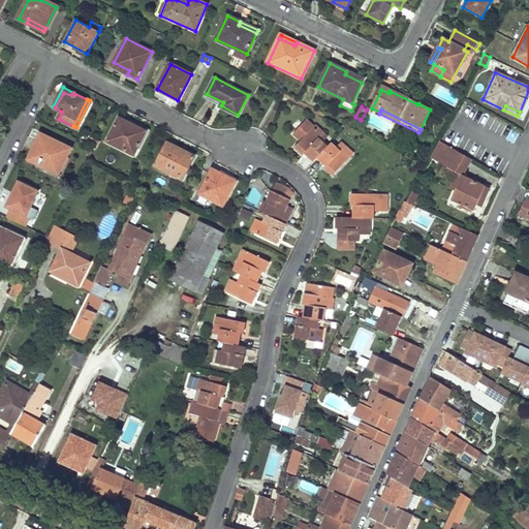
[(119,117),(106,142),(133,156),(146,130),(119,117)]
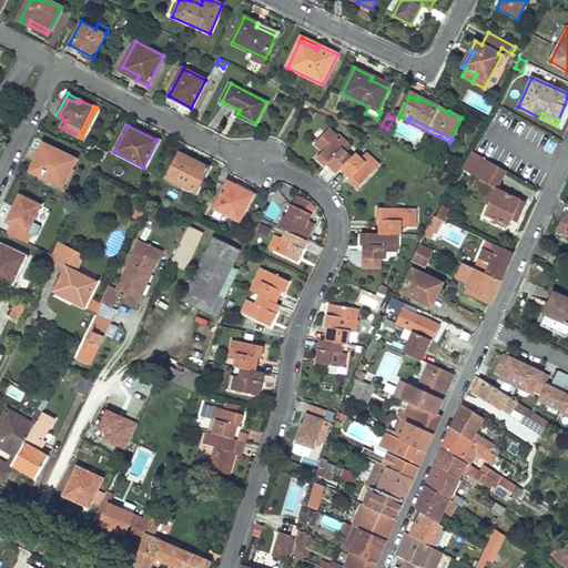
[(331,128),(315,144),(323,152),(317,159),(326,168),(328,165),(337,174),(342,170),(353,158),(347,152),(343,149),(346,145),(336,137),(338,134),(331,128)]
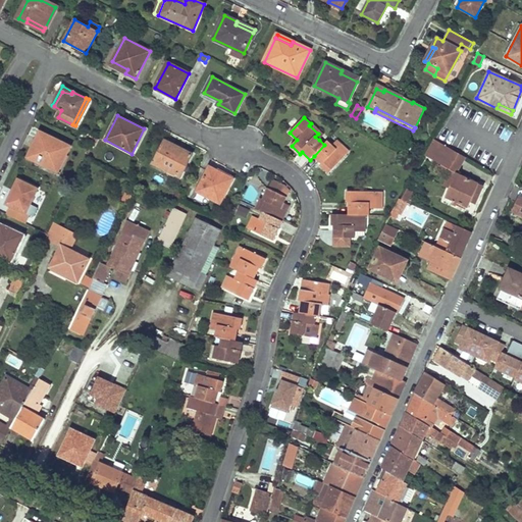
[(315,137),(319,140),(324,136),(311,123),(309,125),(318,134),(315,137)]
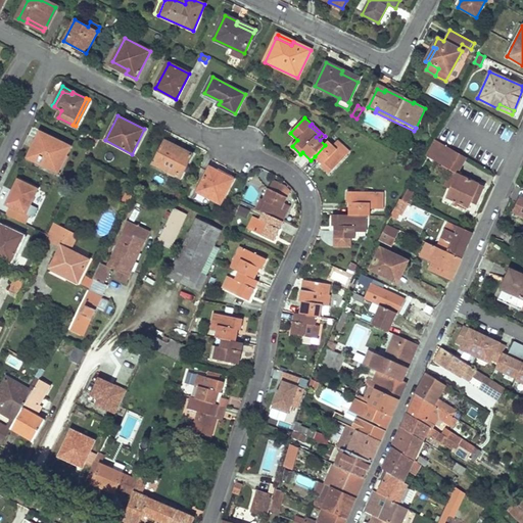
[(33,147),(30,154),(39,159),(37,161),(55,171),(63,153),(66,155),(70,146),(41,132),(36,140),(39,141),(35,147),(33,147)]
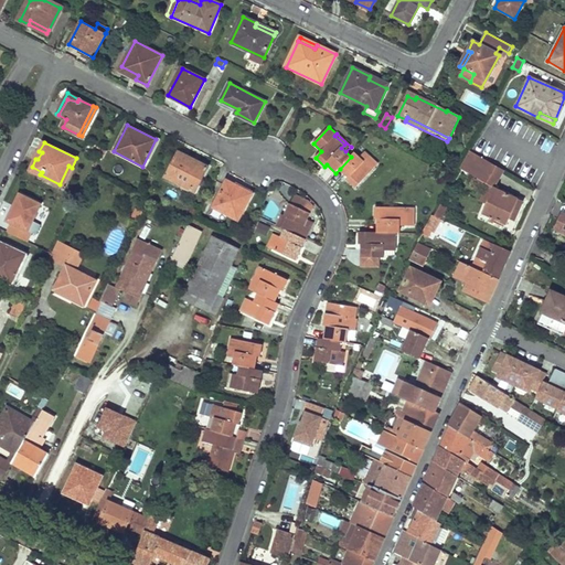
[(364,151),(359,157),(364,161),(366,158),(375,166),(377,163),(364,151)]
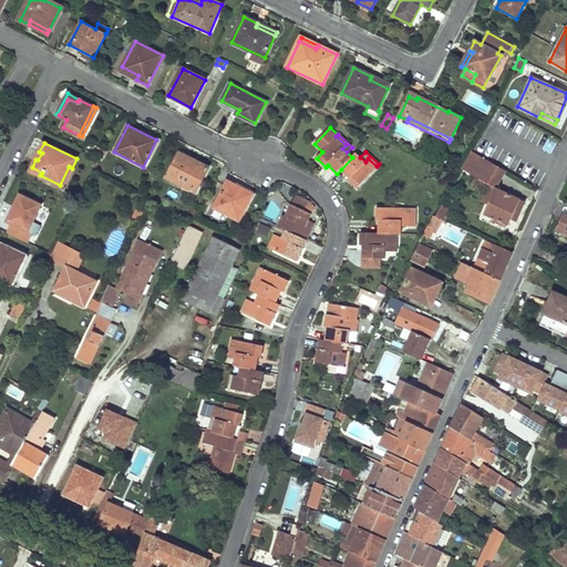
[(471,152),(466,160),(475,164),(480,157),(471,152)]
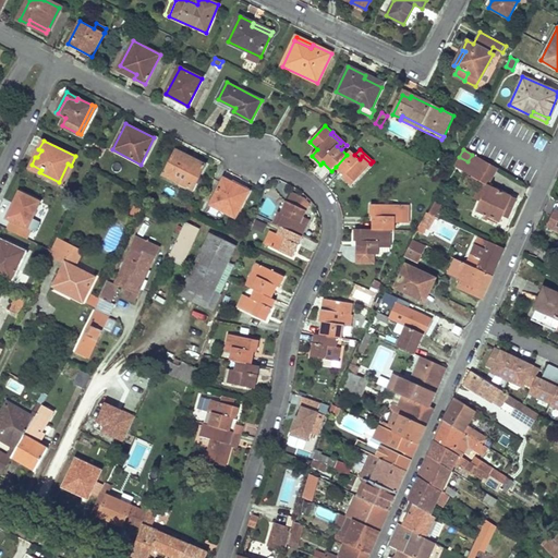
[(177,150),(164,174),(189,187),(195,176),(198,177),(205,165),(177,150)]
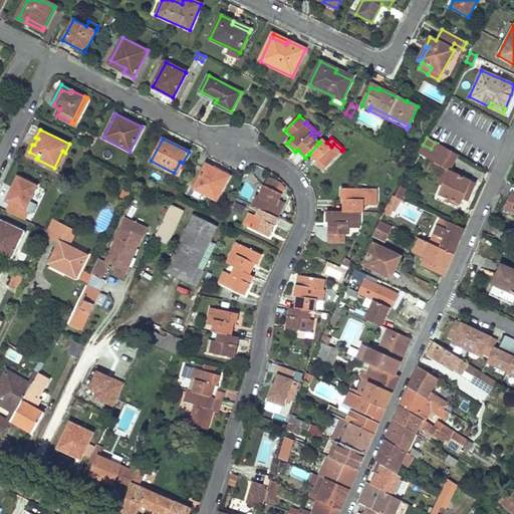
[(323,171),(341,151),(333,144),(331,147),(326,143),(322,139),(319,143),(309,154),(317,162),(316,164),(323,171)]
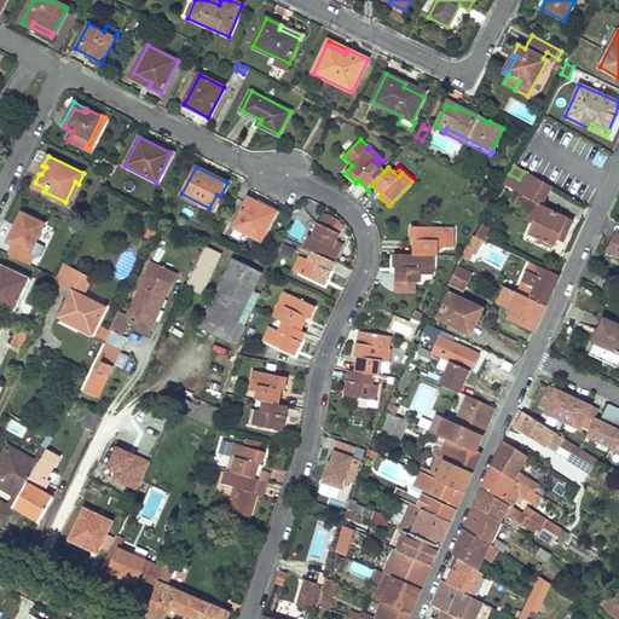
[(524,172),(519,179),(548,196),(553,187),(524,172)]
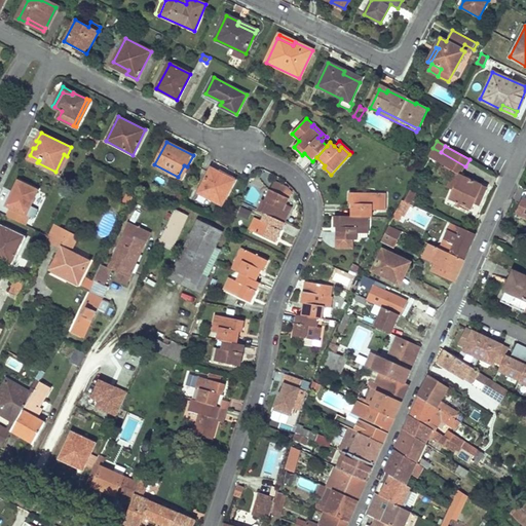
[(433,148),(428,156),(436,160),(441,152),(433,148)]
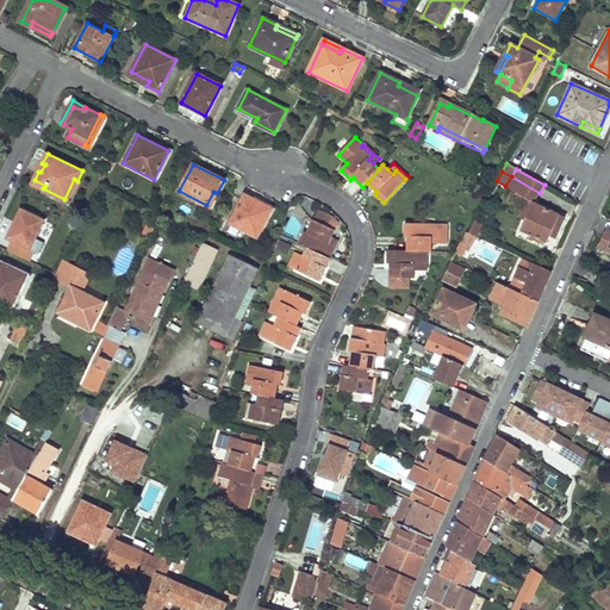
[(511,176),(505,186),(516,192),(534,203),(526,221),(521,230),(547,242),(548,236),(556,240),(566,218),(535,203),(540,193),(511,176)]
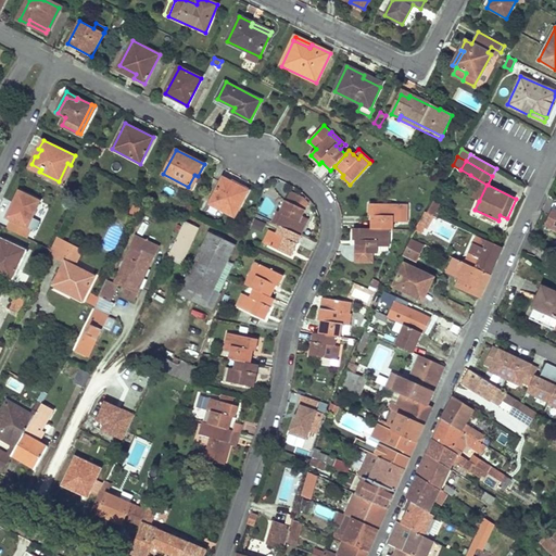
[(67,163),(59,181),(62,182),(71,165),(67,163)]
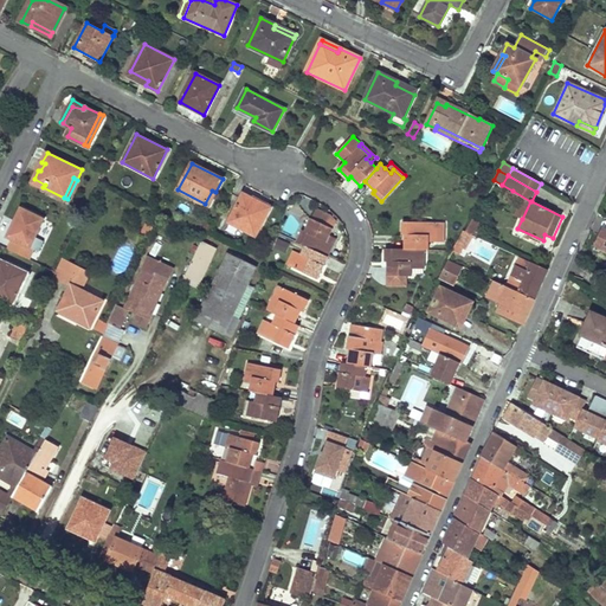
[(212,191),(205,204),(208,206),(216,192),(212,191)]
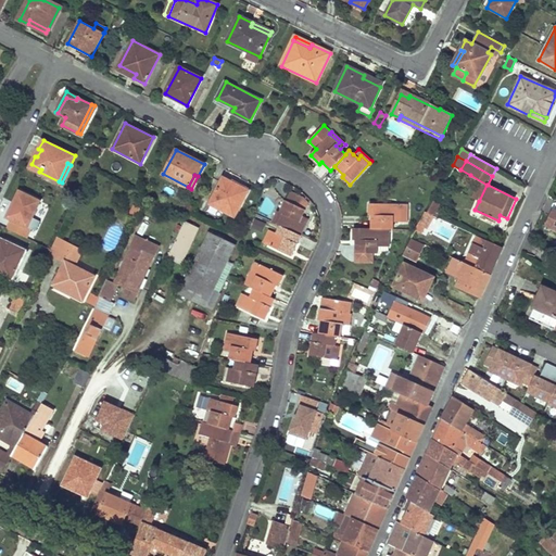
[(472,198),(479,201),(487,185),(470,175),(468,179),(478,185),(472,198)]
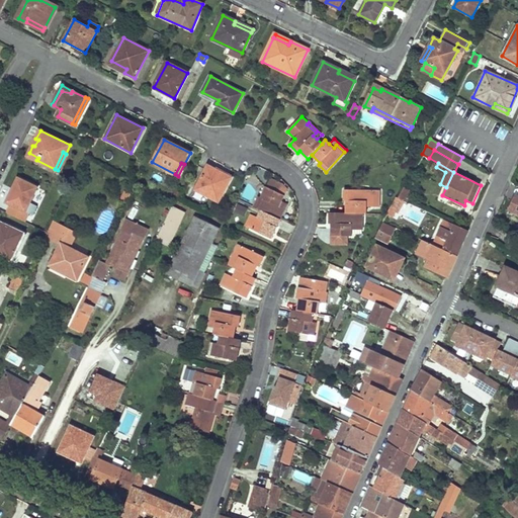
[(205,168),(195,188),(218,200),(231,177),(218,170),(216,173),(205,168)]
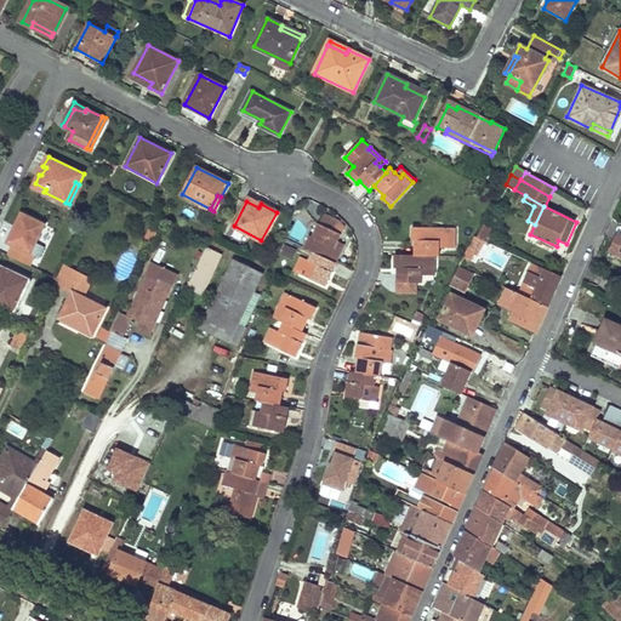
[(13,231),(9,241),(13,244),(9,255),(29,266),(35,255),(30,252),(36,243),(45,224),(26,215),(16,232),(13,231)]
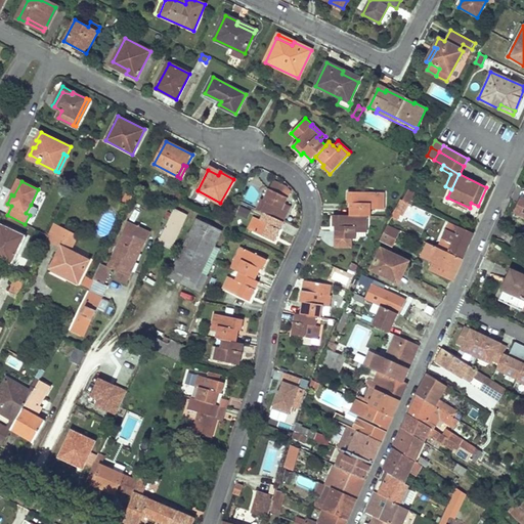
[(262,199),(257,209),(263,212),(280,219),(286,210),(281,208),(284,203),(287,197),(270,188),(264,200),(262,199)]
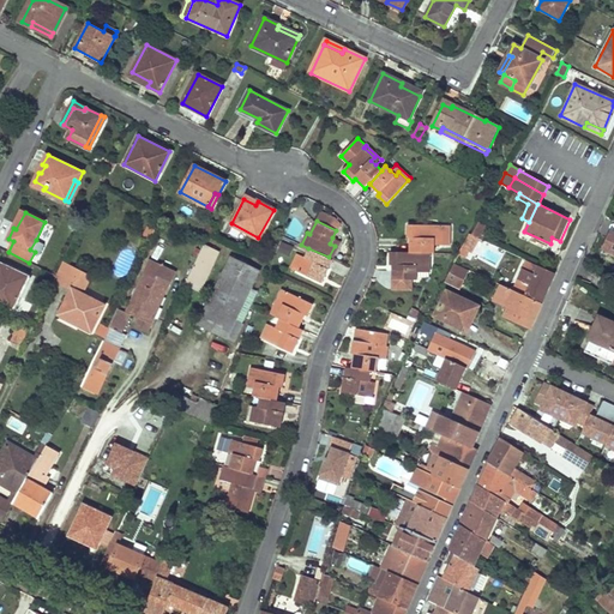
[(480,222),(473,235),(480,238),(481,239),(488,227),(480,222)]
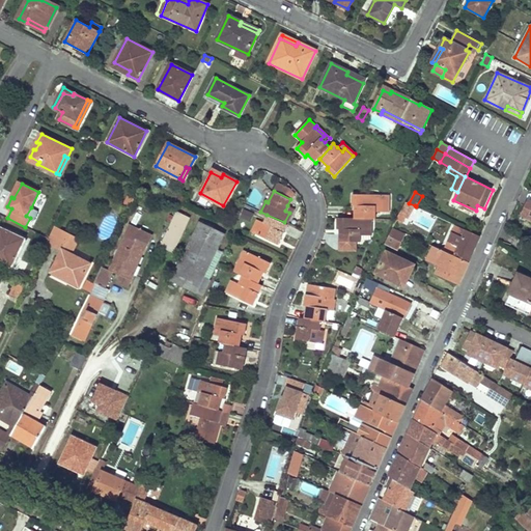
[(355,206),(355,218),(371,219),(375,219),(375,212),(383,212),(384,195),(352,195),(352,206),(355,206)]
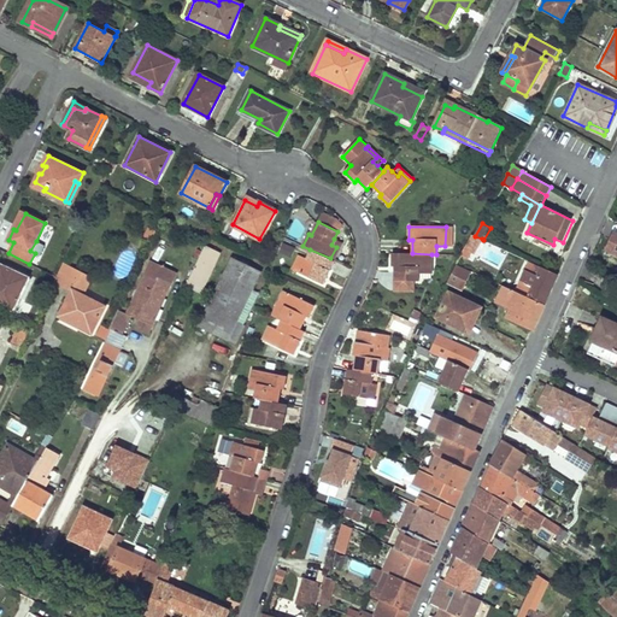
[(147,228),(142,239),(151,242),(156,231),(147,228)]
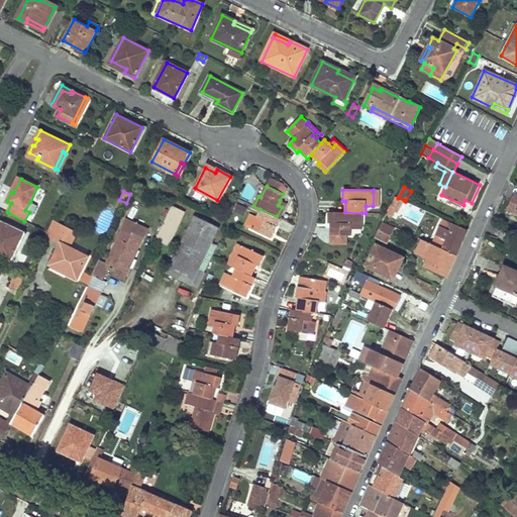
[(516,192),(513,191),(506,210),(516,214),(516,192)]
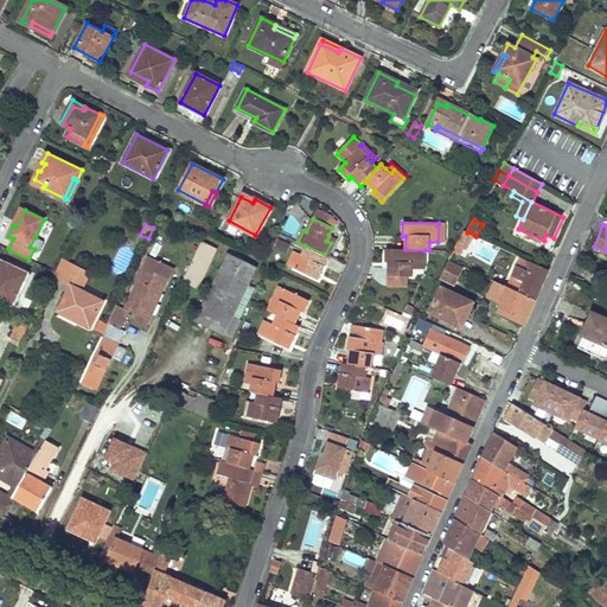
[(465,231),(453,251),(459,254),(462,248),(466,249),(474,235),(467,232),(465,231)]
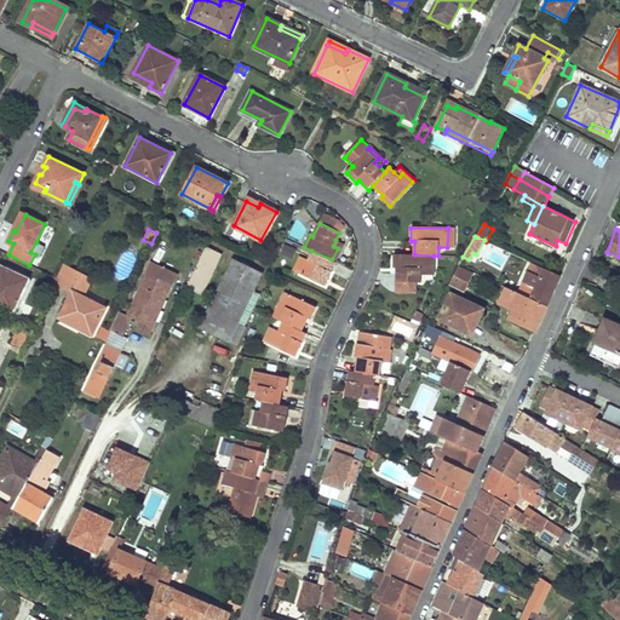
[(332,259),(334,262),(344,244),(336,240),(333,246),(338,248),(332,259)]
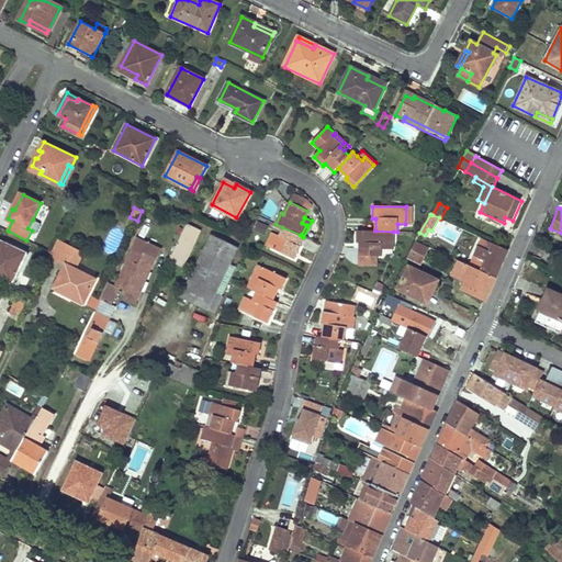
[(27,228),(32,231),(35,233),(40,223),(33,220),(27,228)]
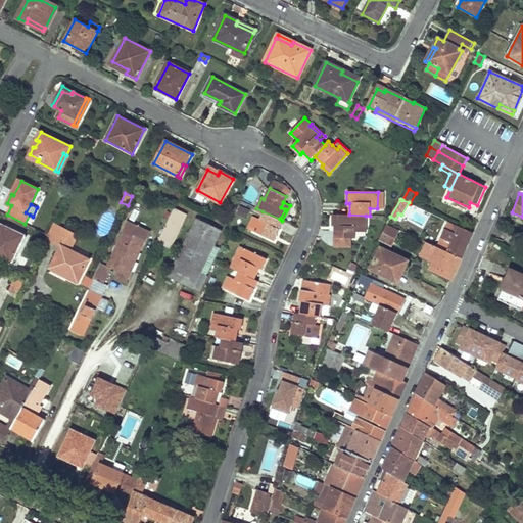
[(161,233),(157,242),(169,248),(186,214),(174,207),(161,233)]
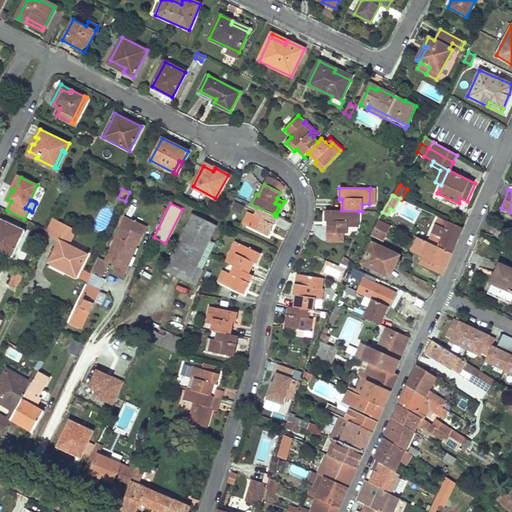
[(254,214),(248,225),(267,235),(276,216),(274,214),(257,207),(254,214)]
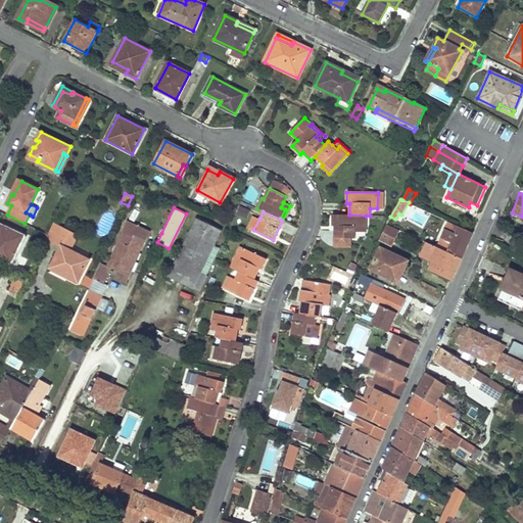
[(335,226),(334,238),(354,238),(354,231),(354,227),(366,227),(366,216),(349,215),(332,215),(332,226),(335,226)]
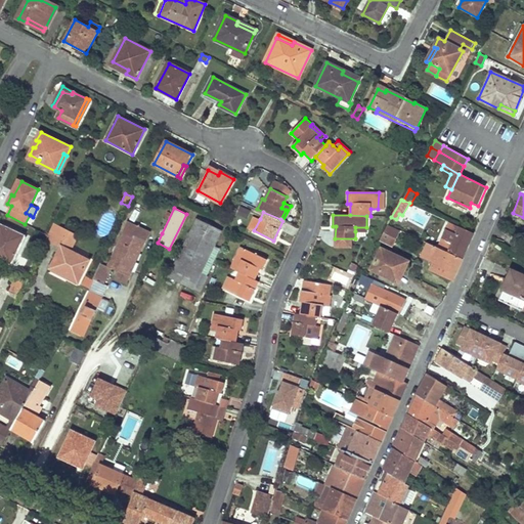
[(254,230),(260,219),(256,218),(251,229),(254,230)]
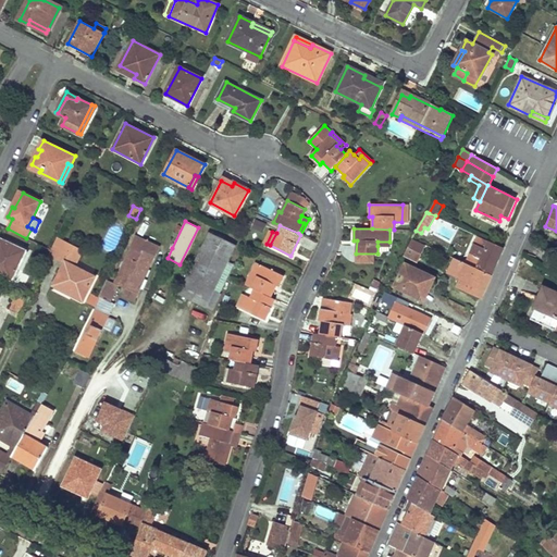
[(209,233),(178,294),(211,310),(219,294),(212,291),(225,263),(234,246),(209,233)]
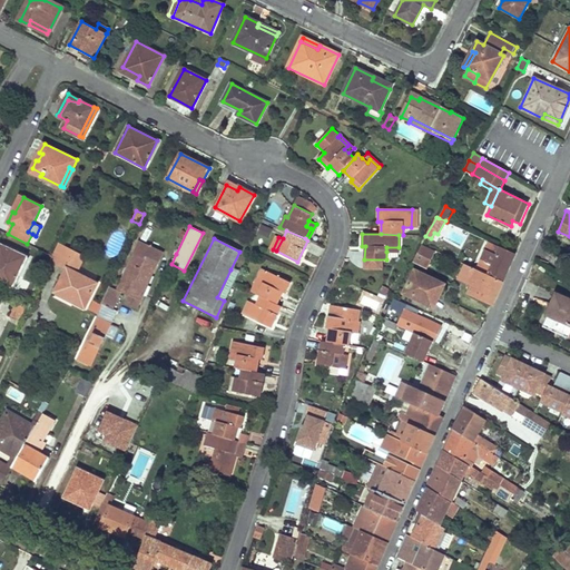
[(490,242),(487,249),(497,254),(501,246),(490,242)]
